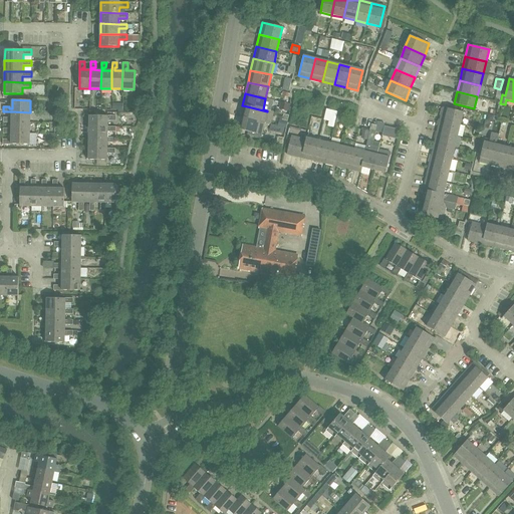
[(290,103),(280,101),(279,108),(288,111),(290,103)]
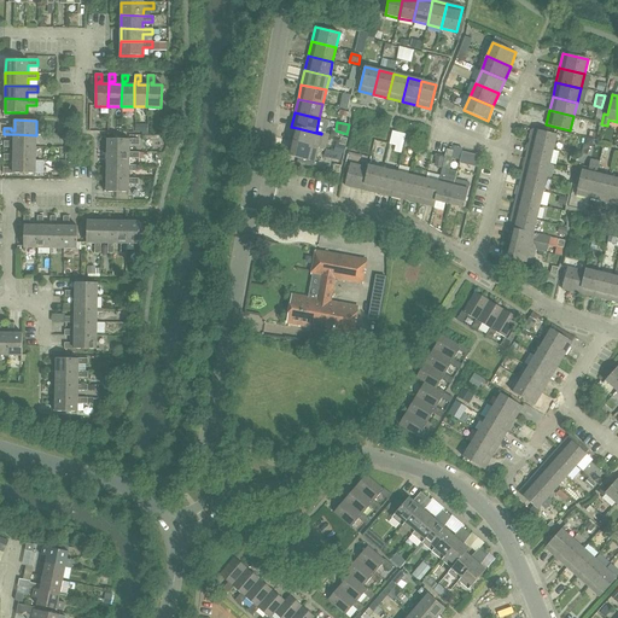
[(147,126),(135,126),(135,133),(141,133),(141,135),(147,135),(147,126)]
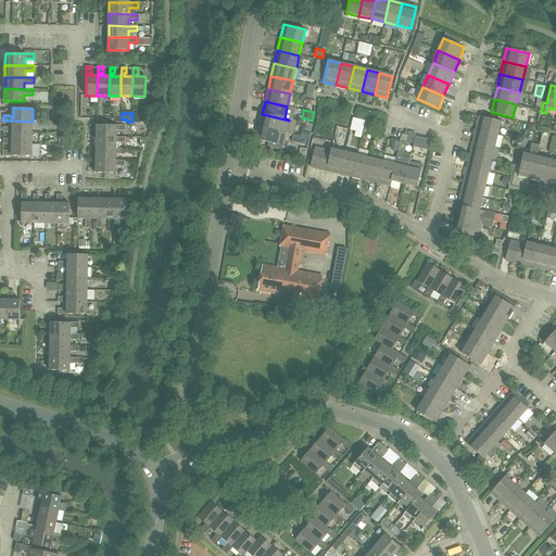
[(288,127),(289,121),(267,115),(264,128),(286,134),(292,135),(293,128),(288,127)]
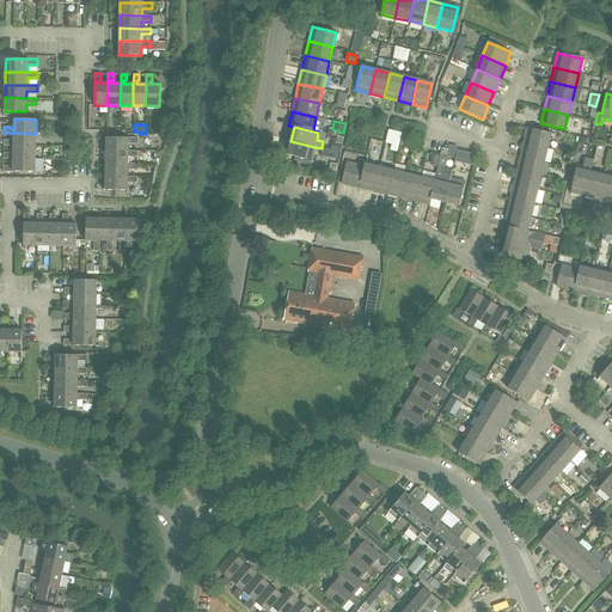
[(524,142),(548,147),(551,133),(527,128),(524,142)]
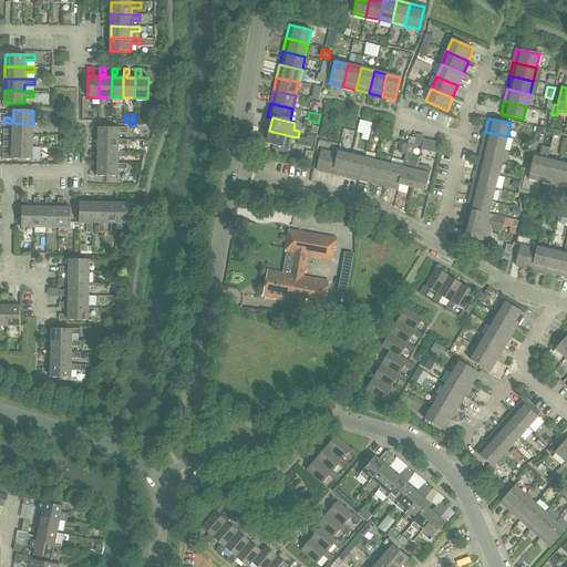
[(33,135),(33,124),(13,123),(12,132),(10,132),(10,130),(3,130),(3,135),(12,135),(33,135)]
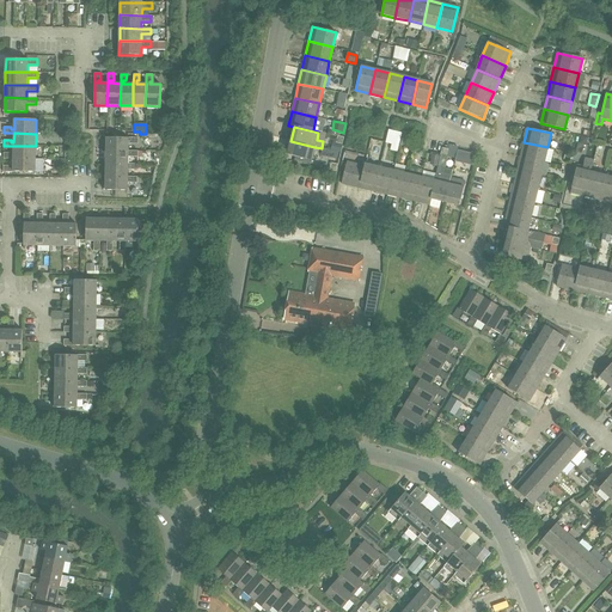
[(106,138),(106,151),(128,151),(128,144),(138,144),(138,138),(128,138),(106,138)]
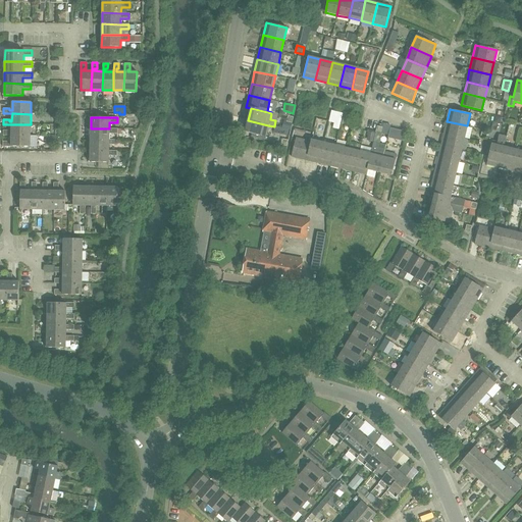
[(268,125),(248,120),(245,133),(266,138),(268,125)]
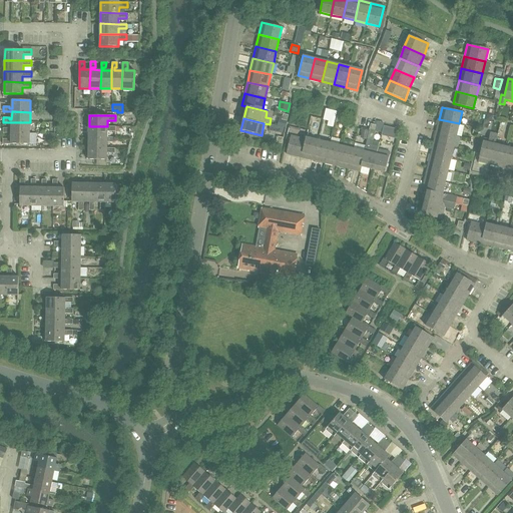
[(459,123),(439,119),(436,130),(456,135),(459,123)]
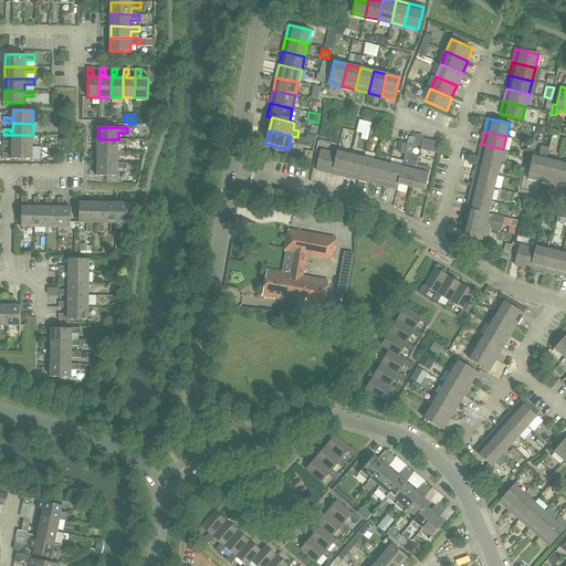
[(32,147),(33,135),(12,135),(12,144),(10,144),(10,142),(3,142),(3,147),(12,147),(32,147)]
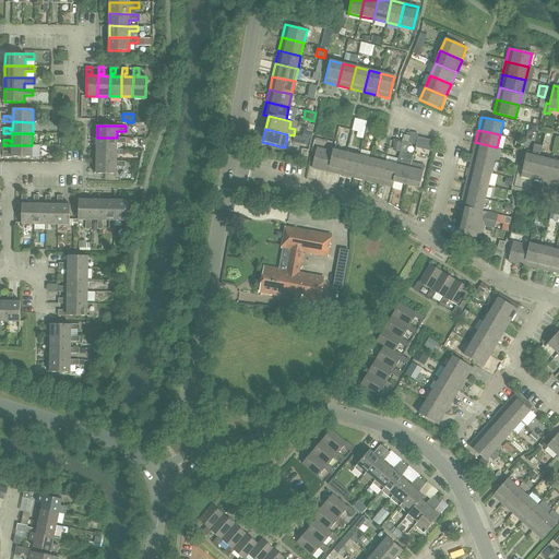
[(126,138),(117,138),(97,138),(96,150),(117,150),(117,143),(126,143),(126,138)]
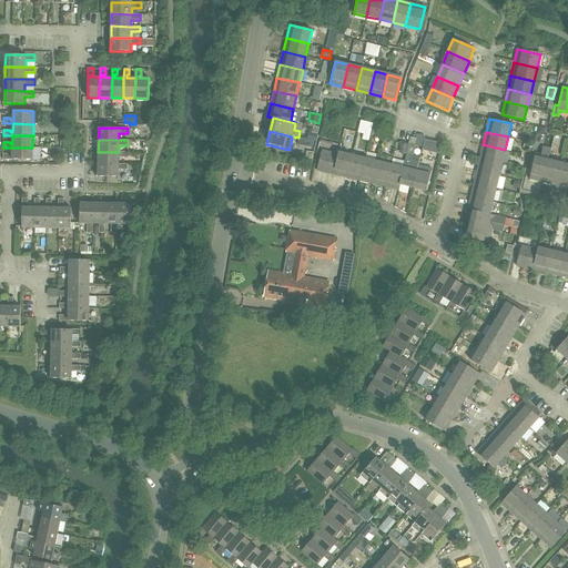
[(423,150),(430,152),(434,142),(432,141),(425,140),(423,150)]
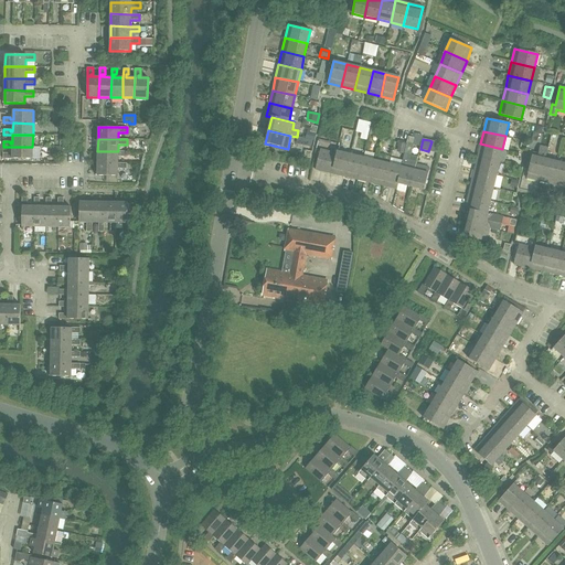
[(500,162),(502,149),(480,144),(477,157),(500,162)]
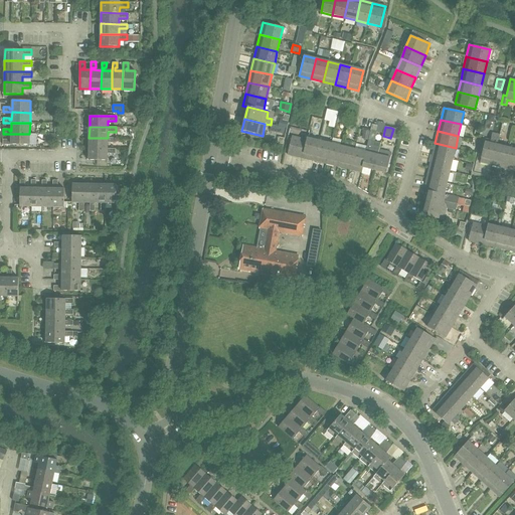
[(492,165),(497,145),(500,135),(492,133),(490,143),(485,142),(480,162),(492,165)]
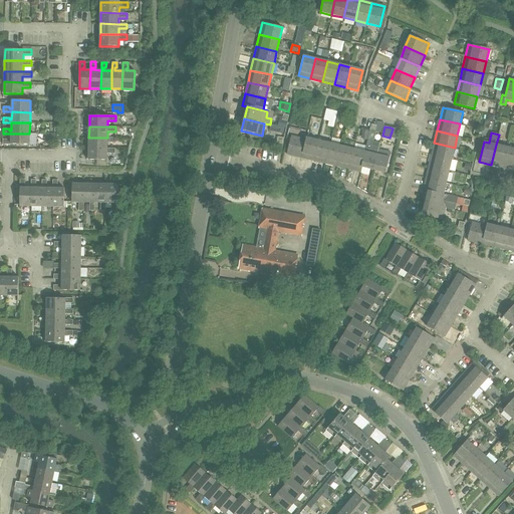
[(29,145),(29,134),(11,134),(11,142),(9,142),(9,140),(3,140),(3,145),(12,145),(29,145)]
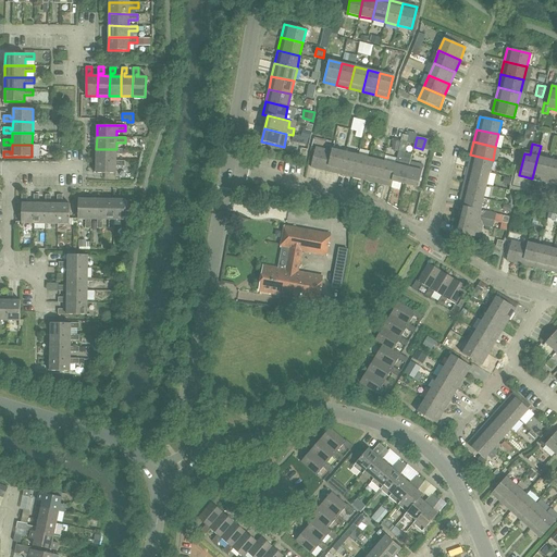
[(311,166),(324,170),(329,150),(316,147),(311,166)]
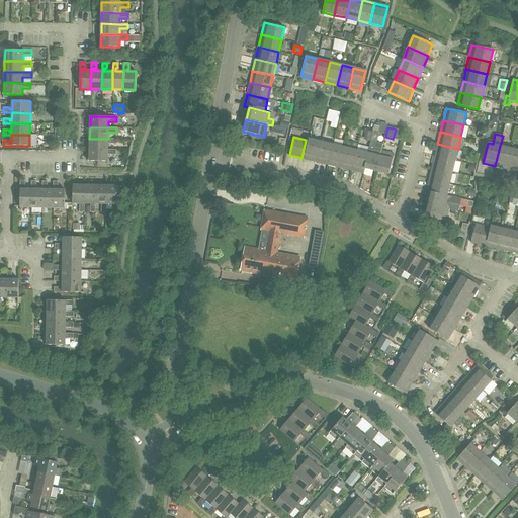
[(89,139),(89,149),(108,150),(108,144),(116,144),(116,139),(108,139),(89,139)]
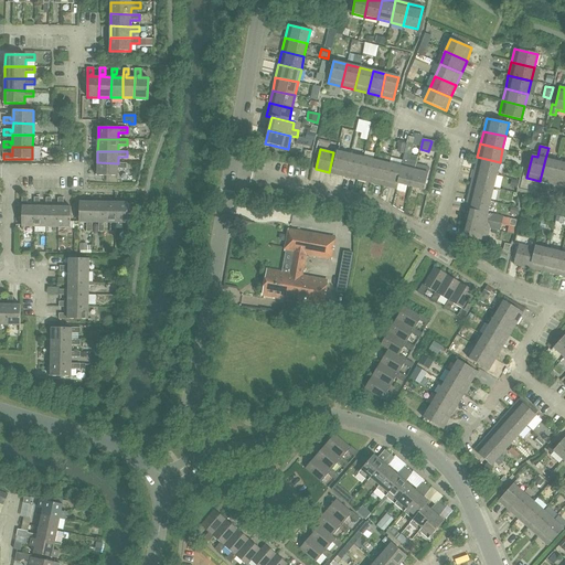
[(337,152),(333,152),(329,172),(342,176),(348,153),(337,151),(337,152)]
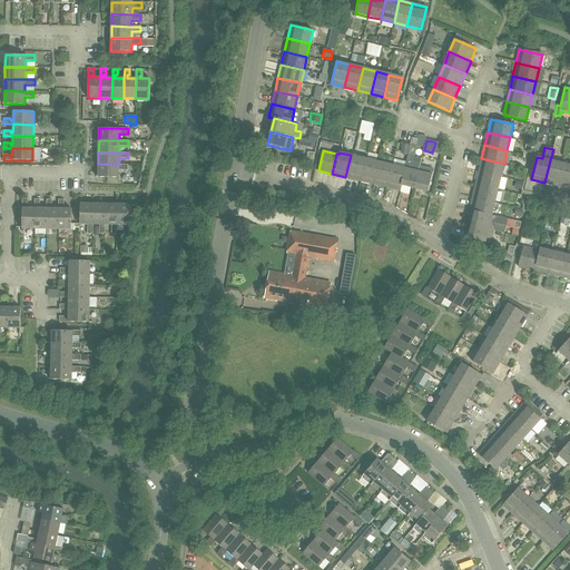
[(345,177),(359,180),(364,158),(351,155),(345,177)]
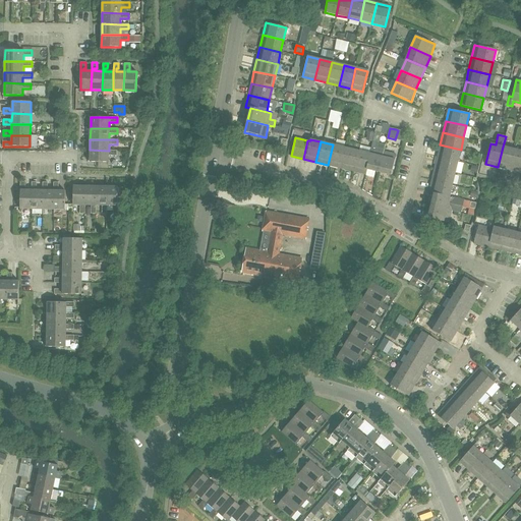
[(345,148),(333,145),(328,165),(340,168),(345,148)]
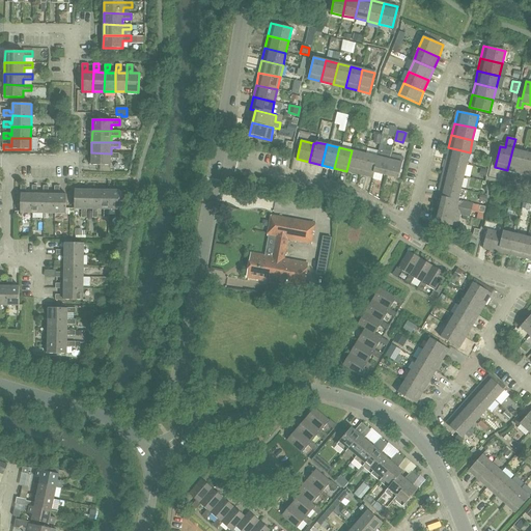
[(467,165),(470,152),(448,147),(445,160),(467,165)]
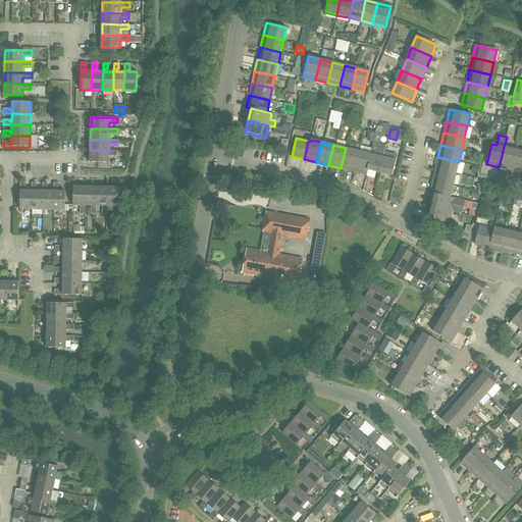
[(363,152),(358,151),(353,171),(365,174),(371,149),(364,147),(363,152)]
